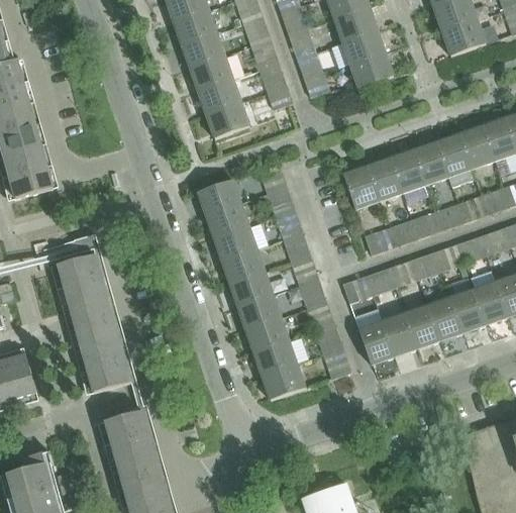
[(174,22),(209,10),(205,0),(166,0),(174,22)]
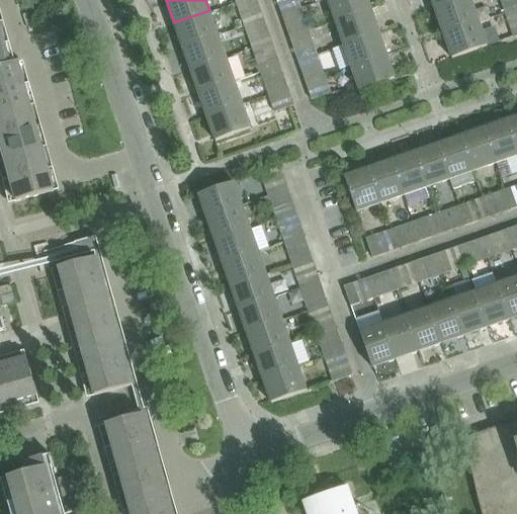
[(260,7),(257,0),(250,0),(246,9),(257,14),(260,7)]
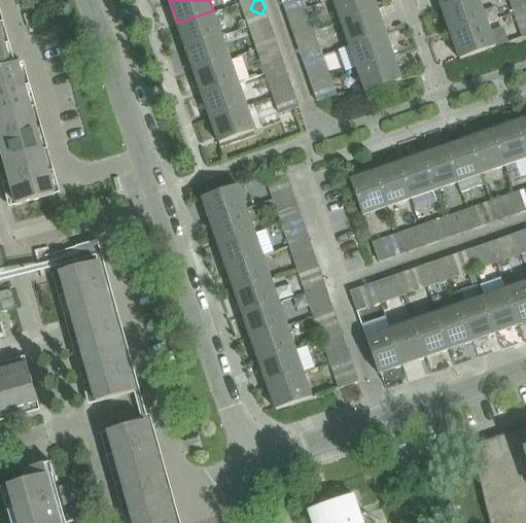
[(291,0),(289,5),(304,12),(307,11),(304,0),(291,0)]
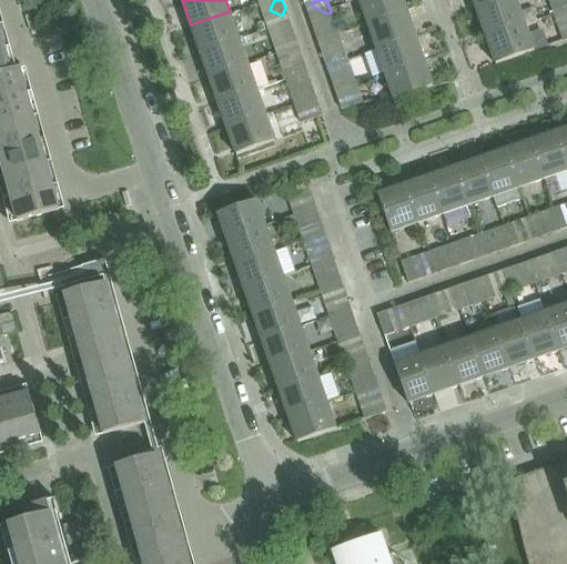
[(358,0),(366,20),(405,7),(403,0),(358,0)]
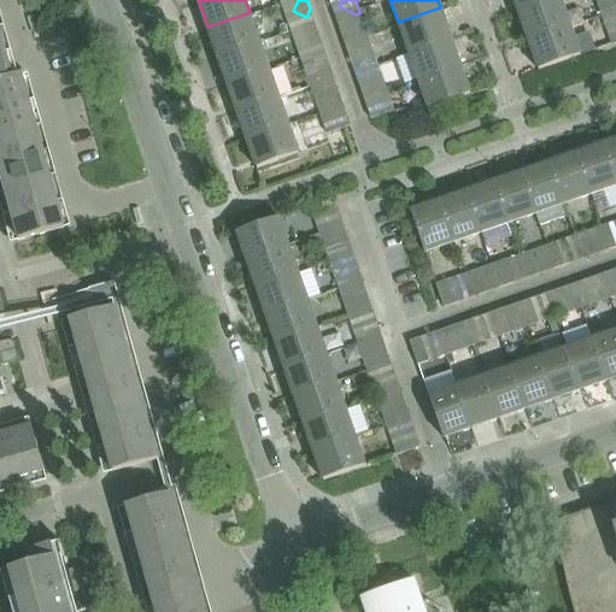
[(517,11),(518,11),(550,0),(515,0),(516,4),(515,4),(517,11)]
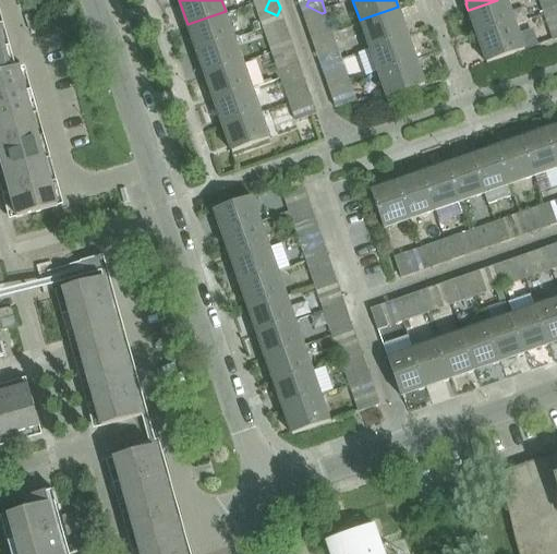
[(516,21),(508,0),(497,0),(469,10),(475,28),(474,28),(476,35),(477,34),(516,21)]
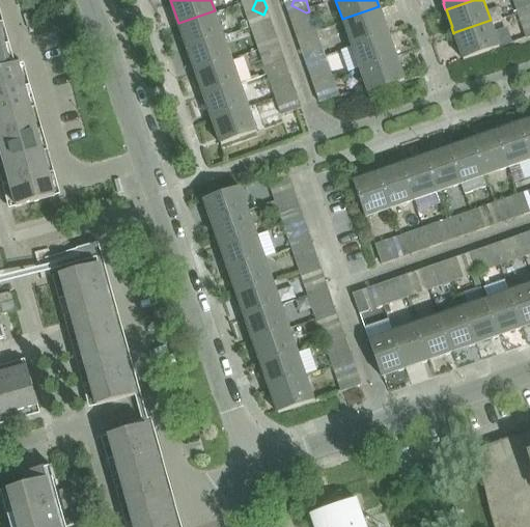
[(529,16),(529,8),(519,3),(515,4),(520,18),(527,22),(529,16)]
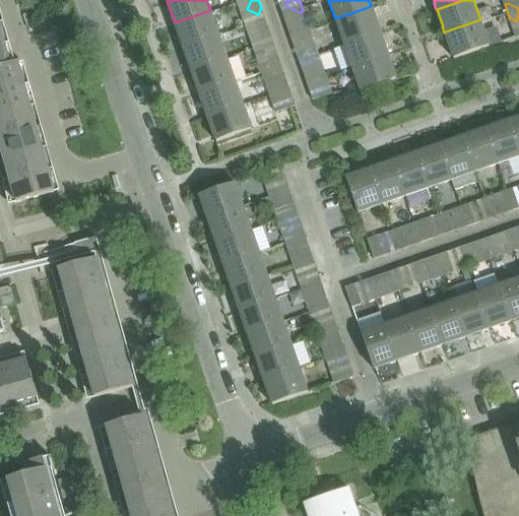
[(343,42),(379,28),(373,11),(374,11),(372,5),(371,6),(335,18),(343,42)]
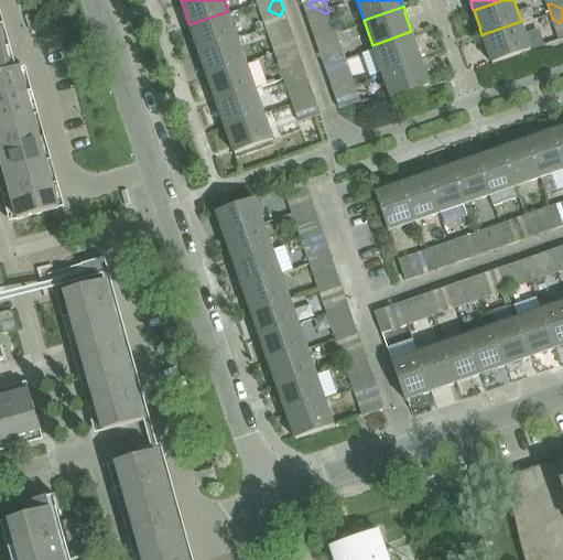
[(264,19),(269,33),(273,32),(280,15),(268,10),(264,19)]
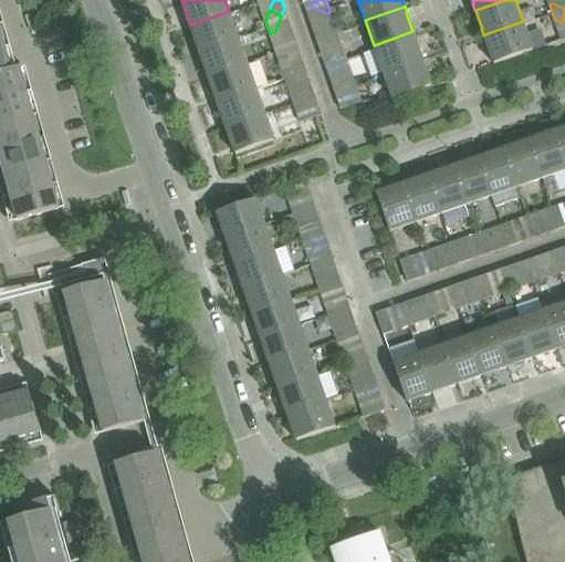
[(199,50),(238,37),(229,11),(190,24),(199,50)]
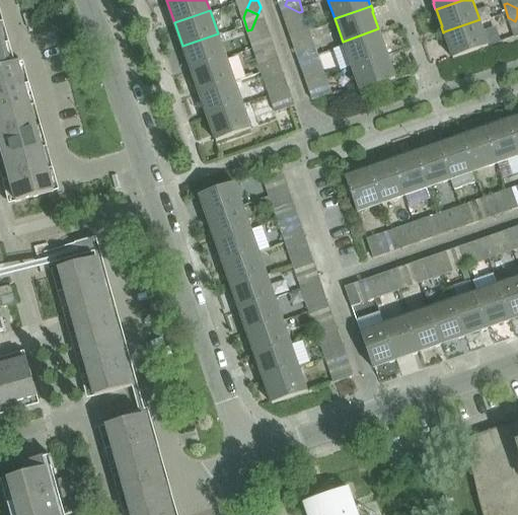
[(488,44),(479,19),(444,31),(449,48),(448,48),(450,53),(451,53),(452,56),(488,44)]
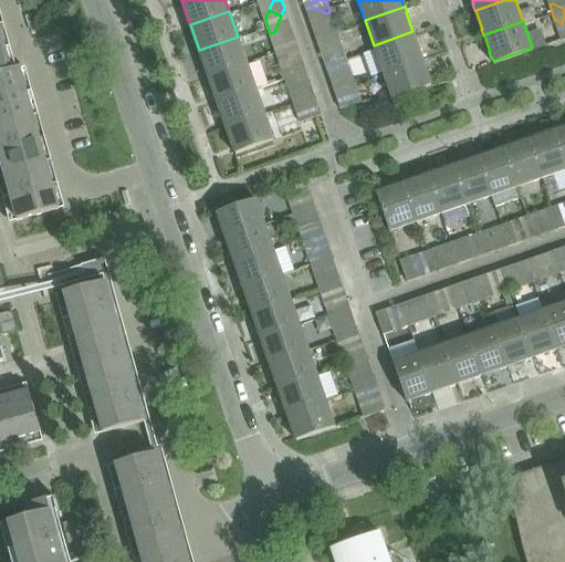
[(412,31),(374,45),(383,70),(421,56),(415,38),(416,38),(414,31),(412,31)]
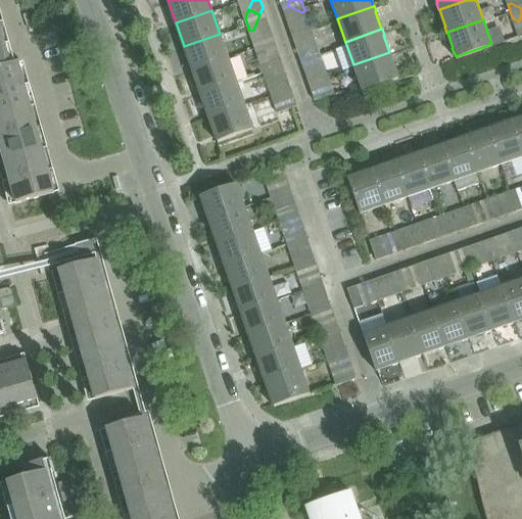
[(307,38),(293,31),(290,32),(295,45),(302,49),(307,38)]
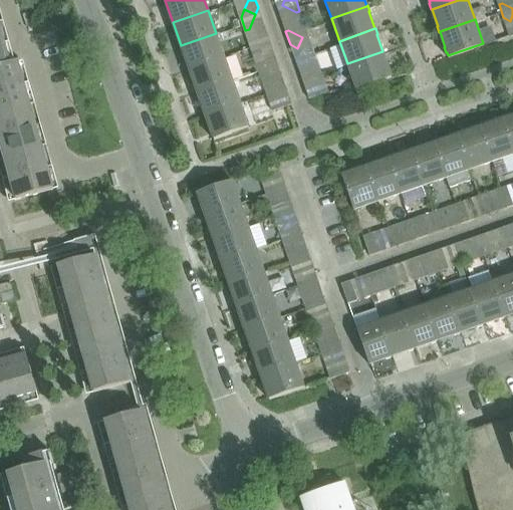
[(189,68),(224,55),(216,33),(181,45),(189,68)]
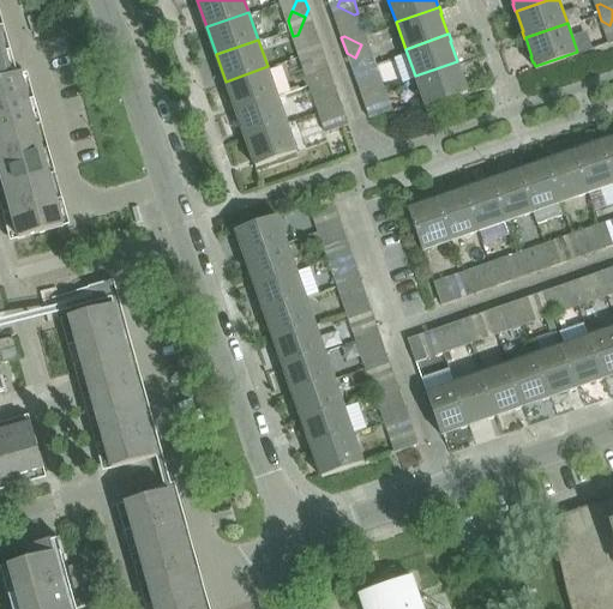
[(355,58),(372,66),(376,65),(371,49),(361,44),(355,58)]
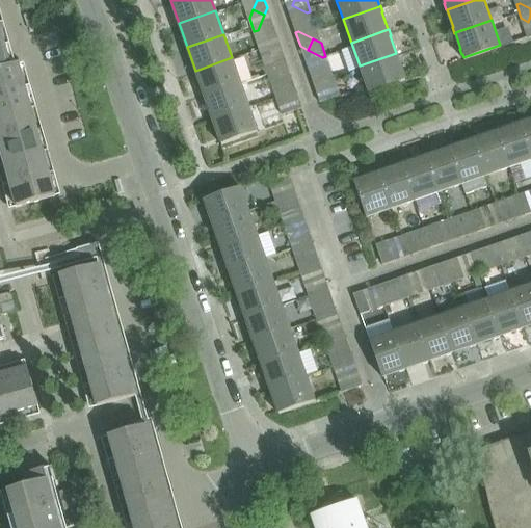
[(284,55),(279,41),(276,42),(269,57),(281,61),(284,55)]
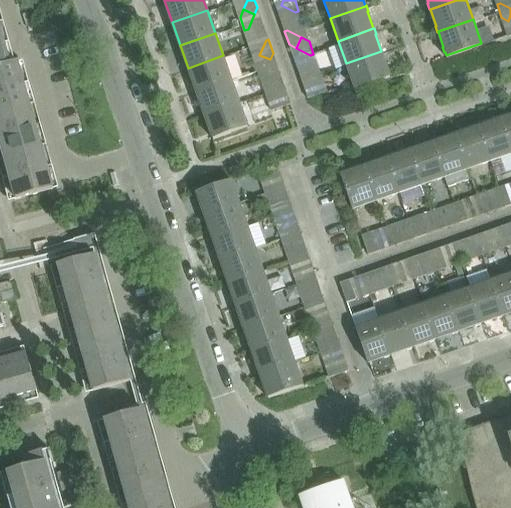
[(0,64),(10,62),(10,61),(4,40),(0,41),(0,64)]
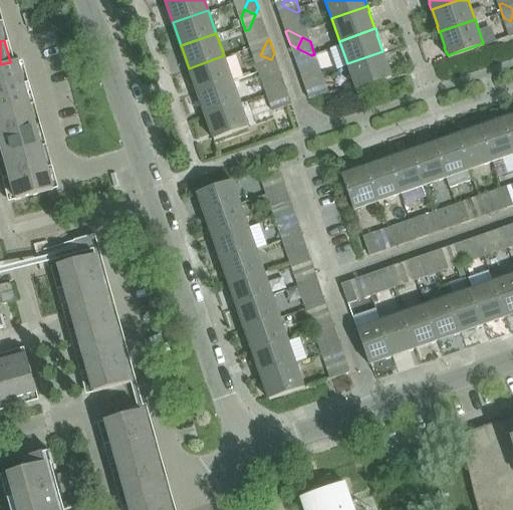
[(347,63),(355,87),(391,75),(385,57),(386,56),(383,51),(382,51),(347,63)]
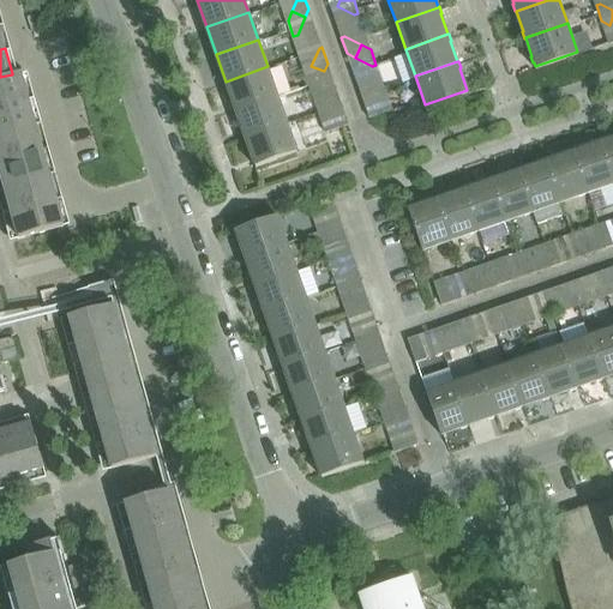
[(235,108),(277,94),(268,66),(226,82),(235,108)]
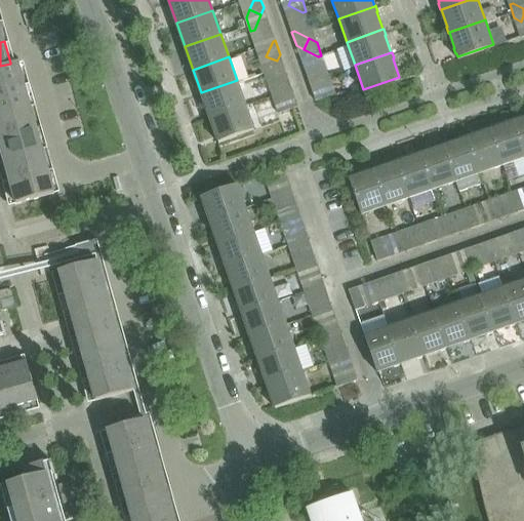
[(263,65),(267,77),(271,76),(277,61),(266,56),(263,65)]
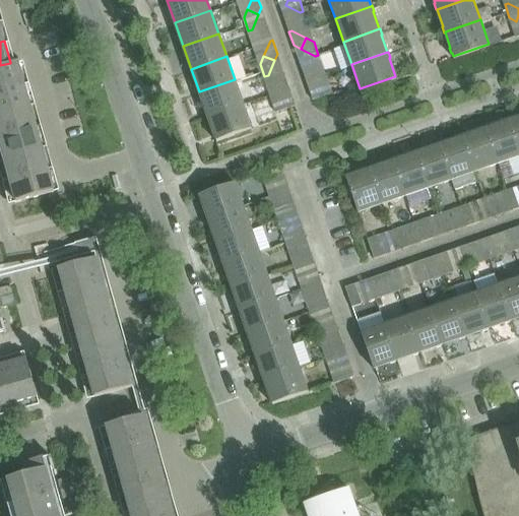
[(0,88),(23,82),(17,60),(10,62),(10,63),(0,65),(0,88)]
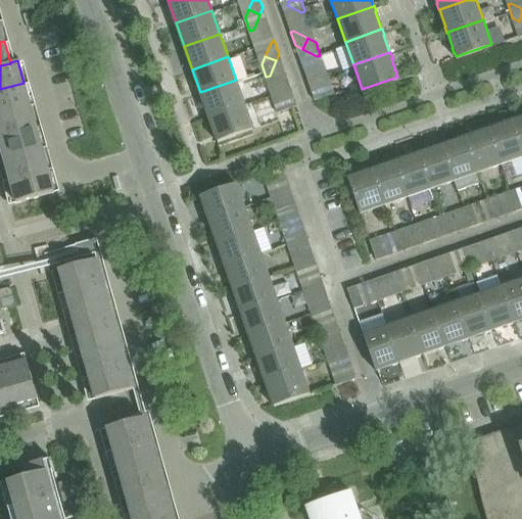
[(208,115),(244,103),(236,80),(200,92),(208,115)]
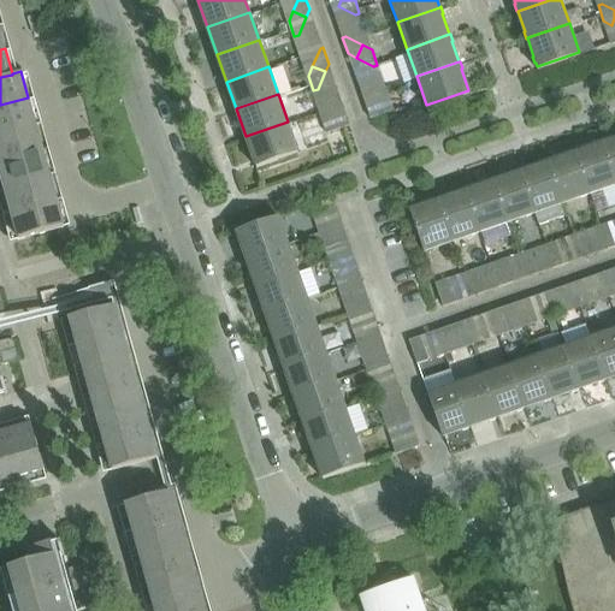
[(392,107),(366,94),(362,95),(370,114),(392,107)]
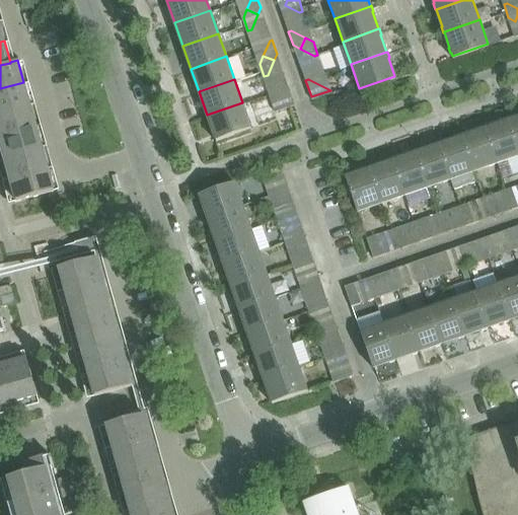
[(0,112),(15,107),(26,104),(29,103),(23,82),(0,88),(0,112)]
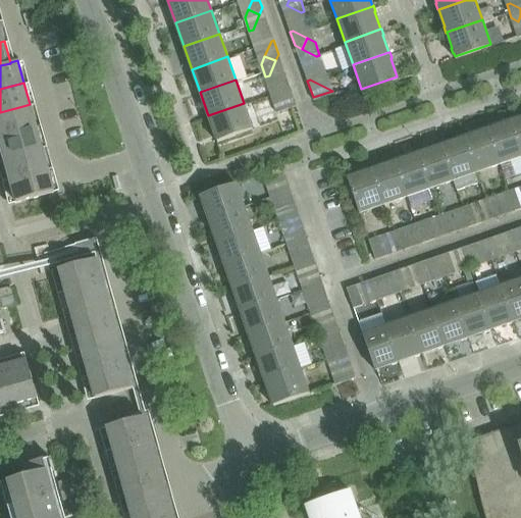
[(296,103),(290,86),(288,87),(277,109),(296,103)]
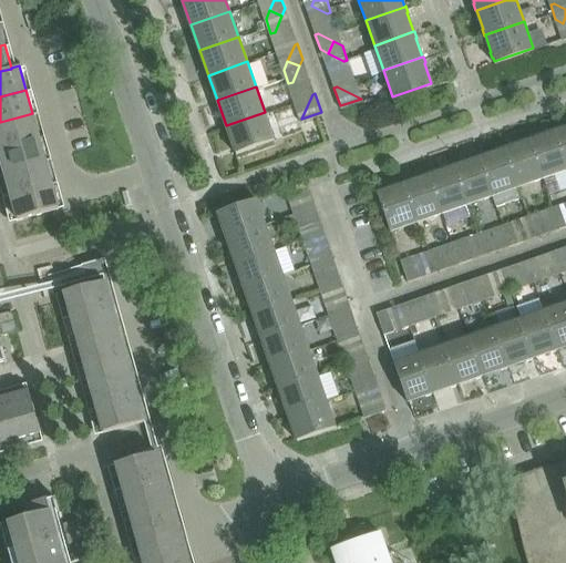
[(226,125),(235,151),(274,137),(265,112),(226,125)]
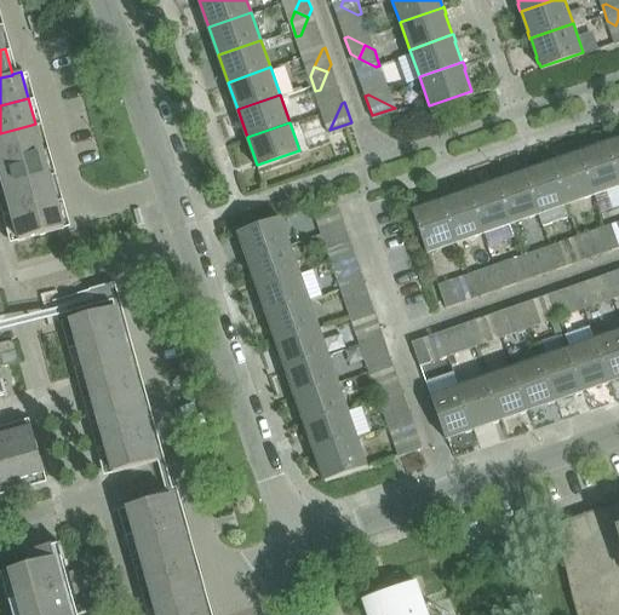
[(32,125),(18,128),(0,133),(0,160),(43,148),(35,124),(32,125)]
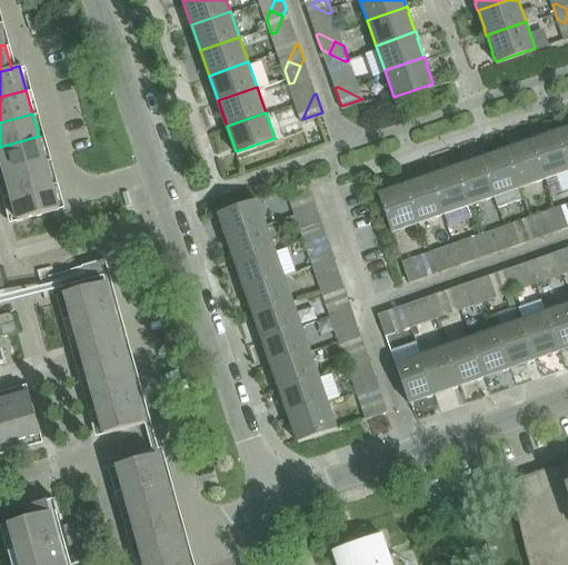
[(555,128),(555,129),(567,166),(567,125),(561,127),(561,126),(555,128)]
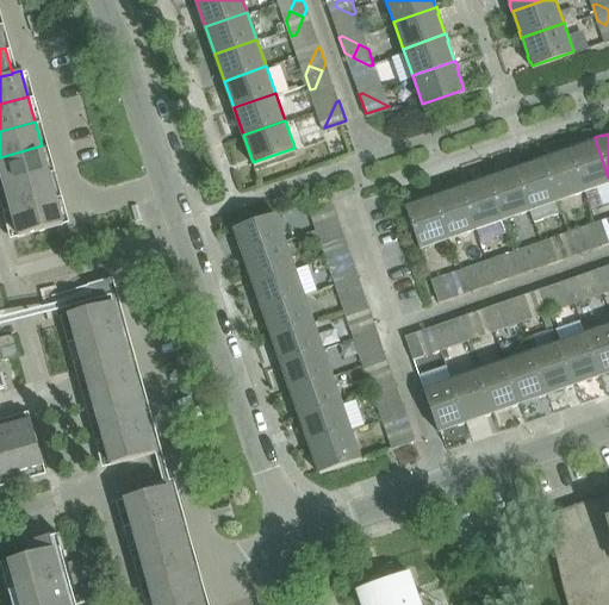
[(583,189),(608,180),(608,178),(595,138),(575,145),(575,144),(567,147),(569,148),(583,189)]
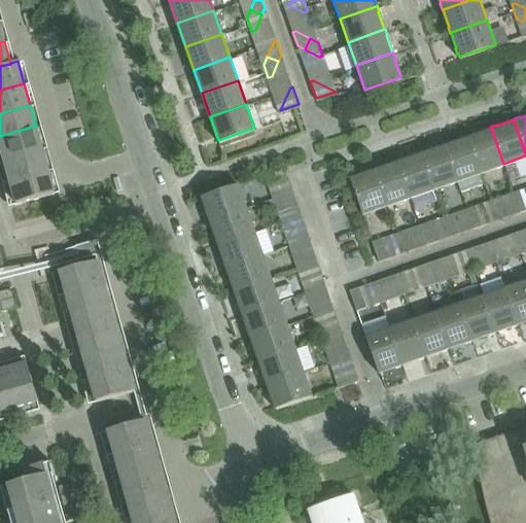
[(0,152),(2,152),(4,158),(27,151),(42,147),(36,126),(0,136),(0,152)]
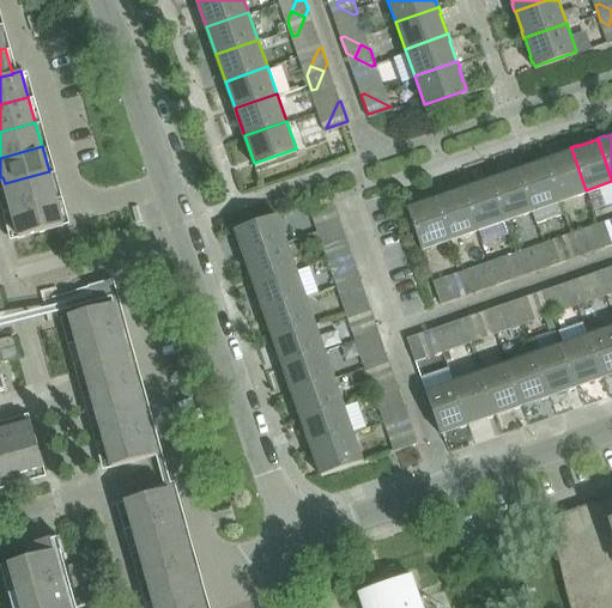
[(558,200),(586,190),(571,149),(551,156),(550,154),(544,157),(544,158),(558,200)]
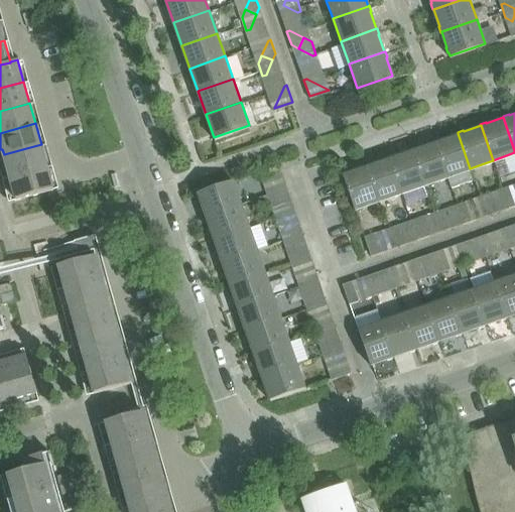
[(447,176),(470,168),(458,133),(440,139),(440,138),(434,140),(434,141),(447,176)]
